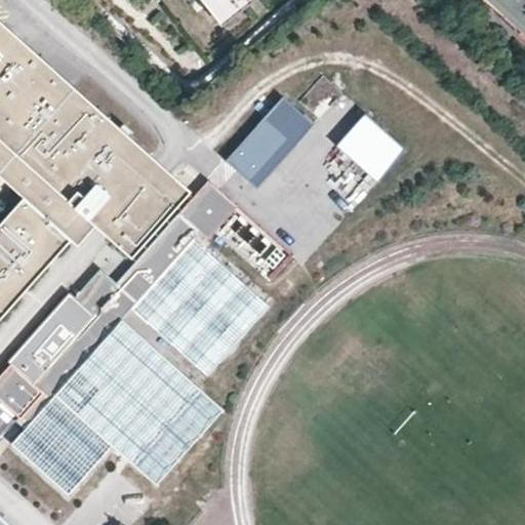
[(205,0),(215,11),(230,0),(205,0)]
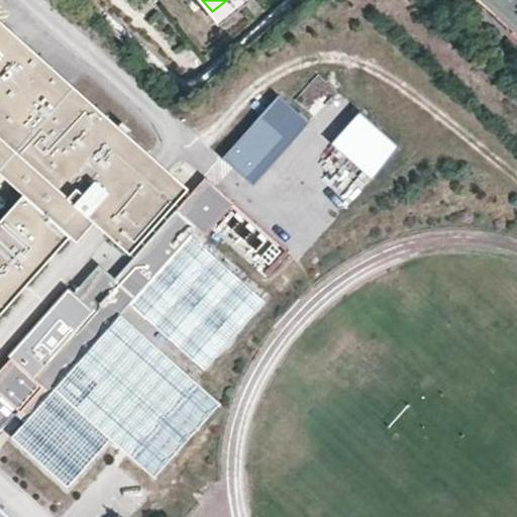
[(516,0),(489,0),(516,25),(516,0)]
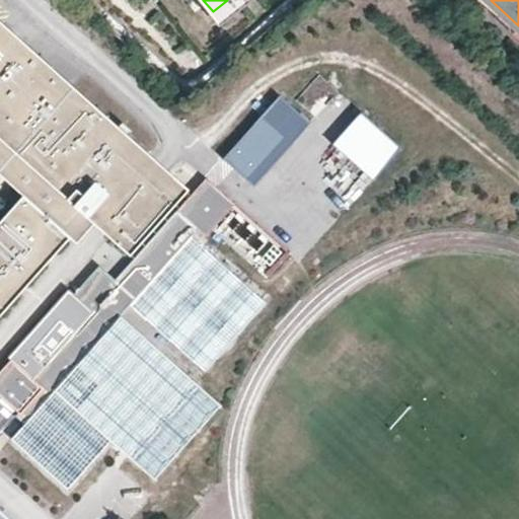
[(0,316),(70,238),(76,245),(93,226),(129,260),(191,191),(0,18),(0,316)]
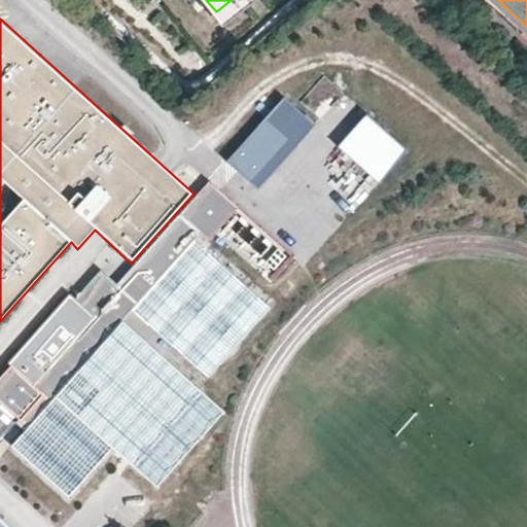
[(258,188),(314,126),(283,99),(227,161),(258,188)]
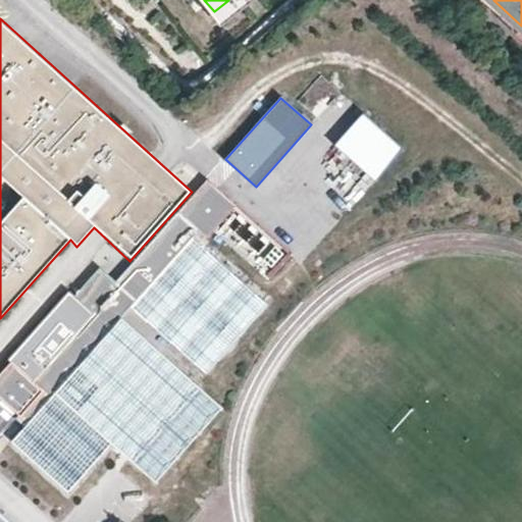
[(331,142),(371,177),(400,146),(361,110),(331,142)]
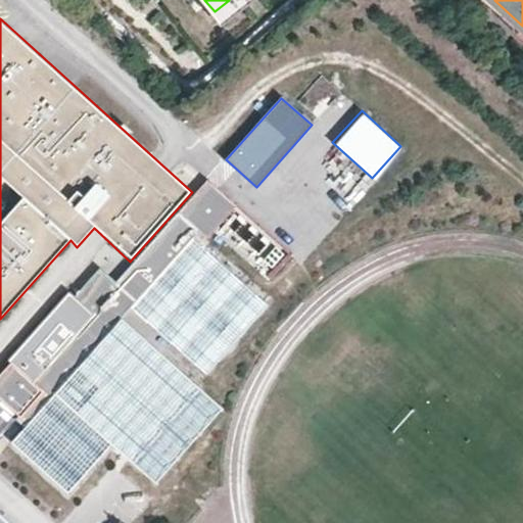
[(69,294),(15,360),(44,385),(54,389),(124,313),(133,302),(194,235),(205,245),(214,234),(269,279),(290,253),(206,180),(114,282),(99,270),(73,298),(69,294)]
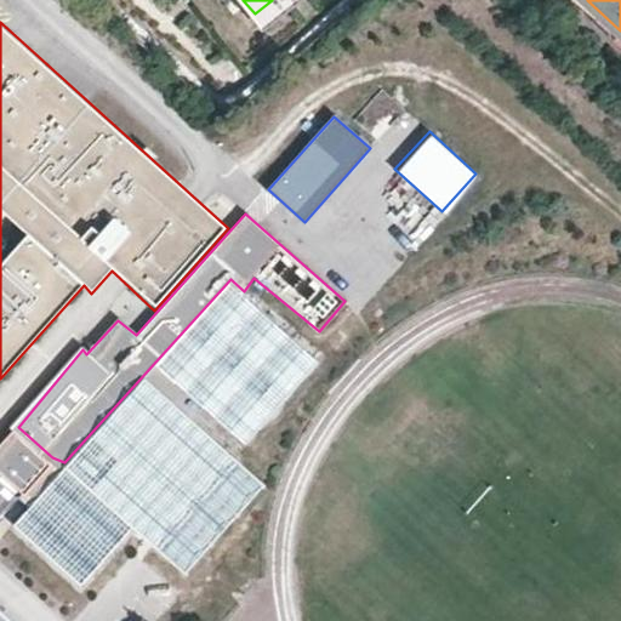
[(388,281),(421,239),(405,227),(372,269),(388,281)]
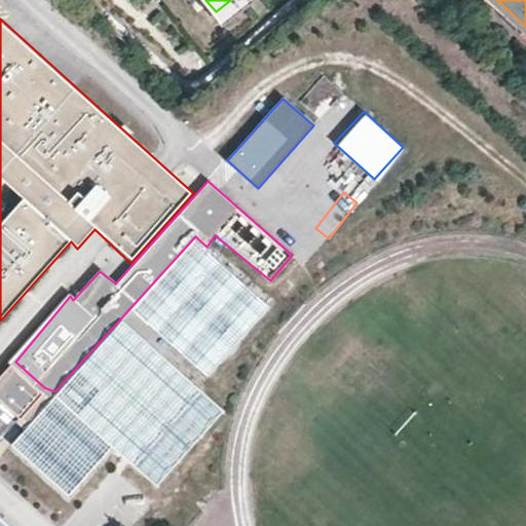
[(211,375),(272,307),(207,247),(195,236),(134,304),(211,375)]
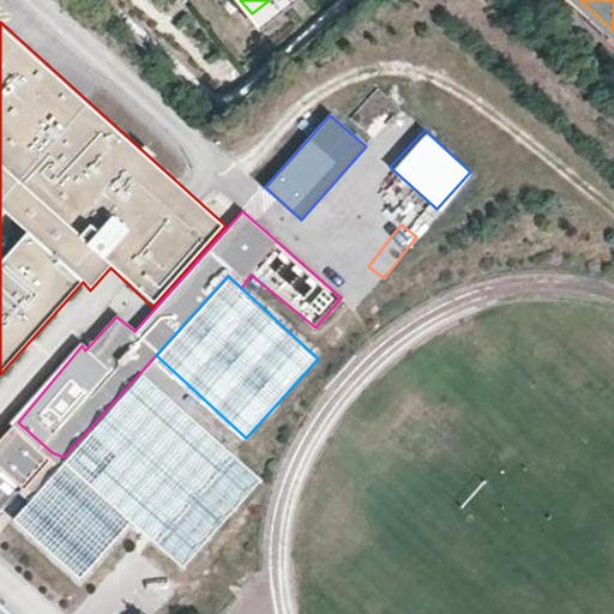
[(145,367),(64,457),(133,519),(180,563),(262,470),(145,367)]
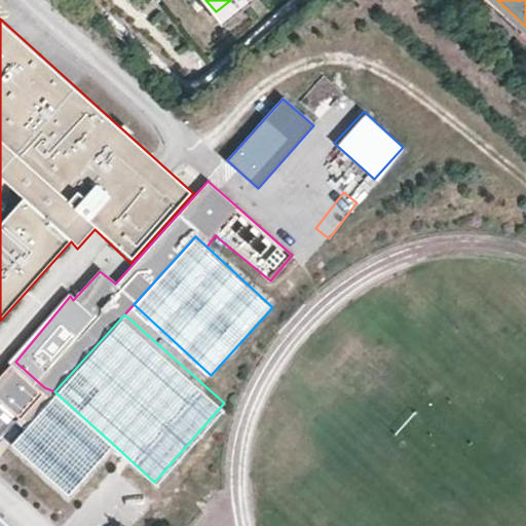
[(0,395),(21,414),(44,387),(15,362),(0,378),(0,395)]
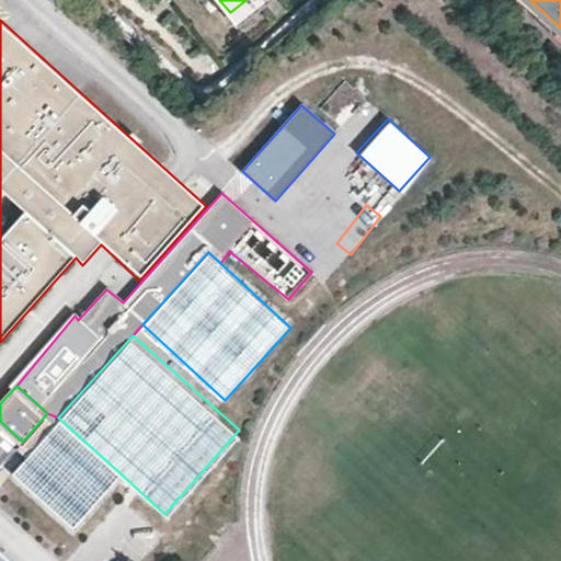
[(122,474),(58,418),(4,478),(67,535),(122,474)]
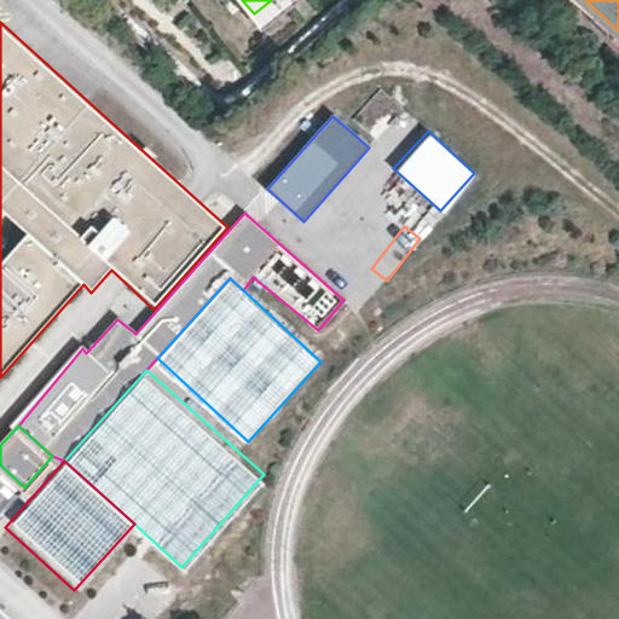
[(0,484),(0,509),(13,496),(0,484)]
